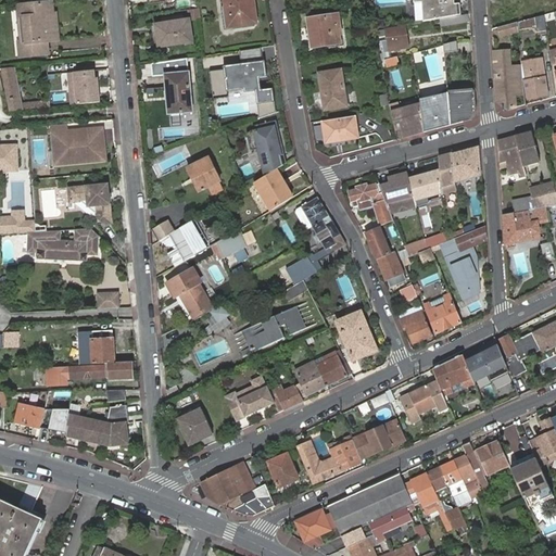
[(51,0),(47,0),(24,2),(25,14),(20,14),(22,29),(26,28),(27,39),(23,40),(21,40),(21,53),(48,51),(47,38),(59,37),(58,24),(54,24),(51,0)]
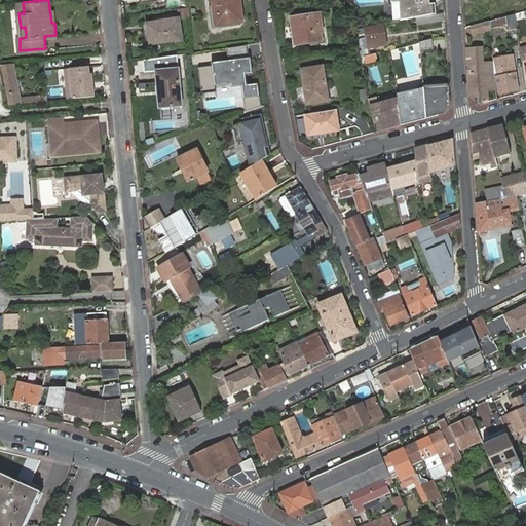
[(240,0),(214,0),(218,26),(240,23),(238,7),(241,6),(240,0)]
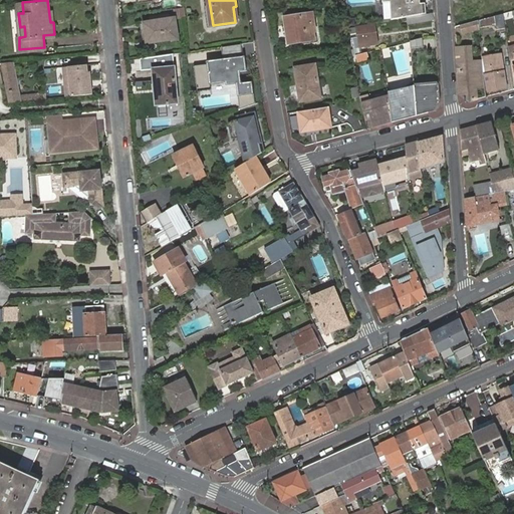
[(425,0),(383,0),(384,3),(391,3),(394,19),(427,13),(425,0)]
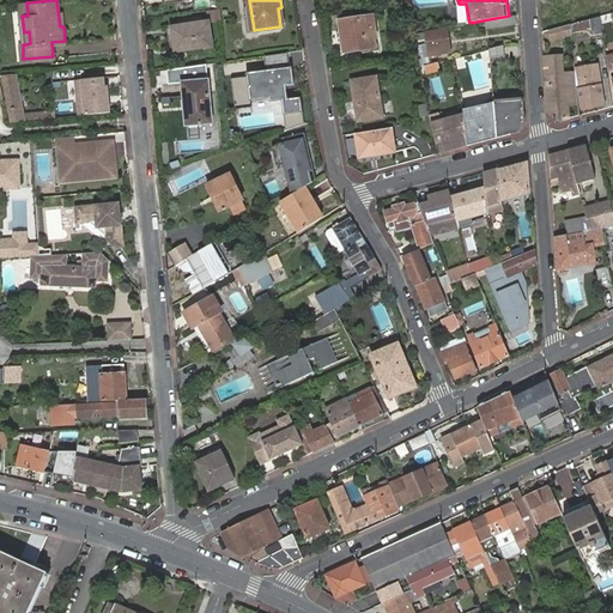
[(600,0),(594,2),(598,16),(612,11),(612,7),(611,0),(600,0)]
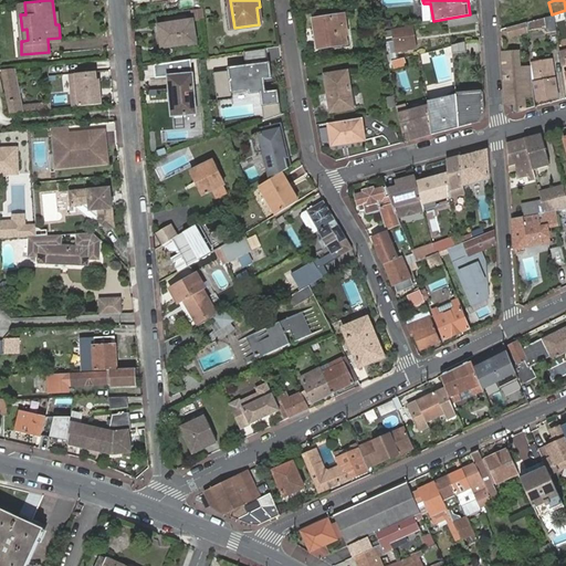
[(315,28),(320,46),(339,43),(337,24),(345,23),(344,13),(311,19),(312,28),(315,28)]
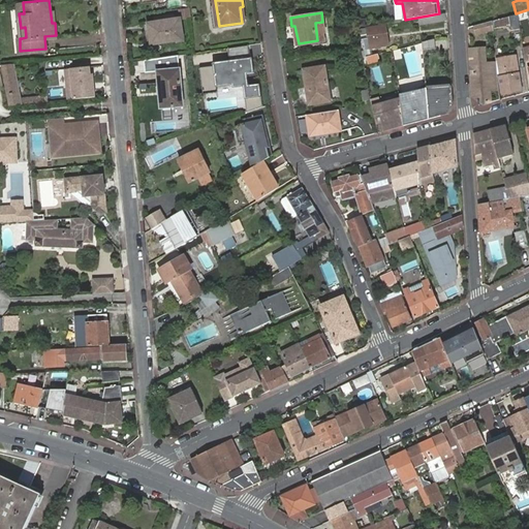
[(447,12),(419,19),(421,26),(447,21),(447,12)]
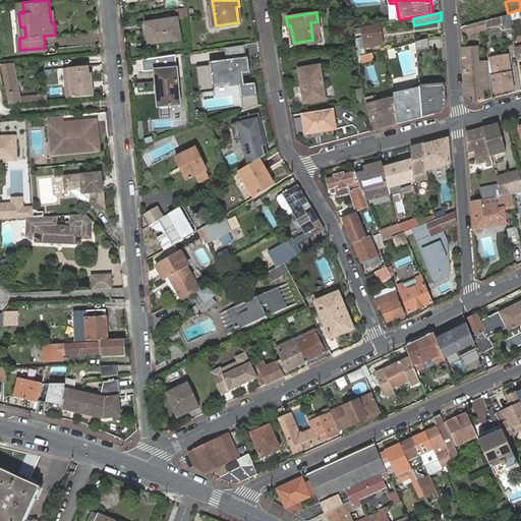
[(504,31),(513,29),(511,15),(493,19),(494,27),(503,23),(504,31)]
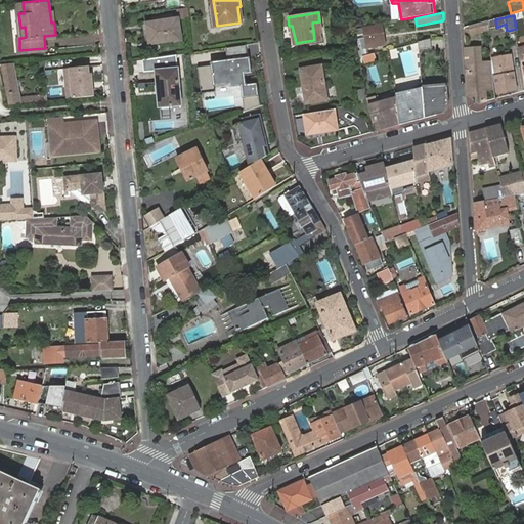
[(178,20),(148,25),(150,45),(181,40),(178,20)]
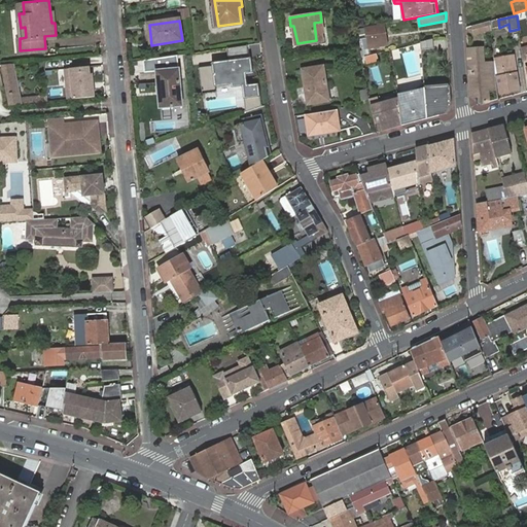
[(476,36),(492,31),(491,21),(473,26),(476,36)]
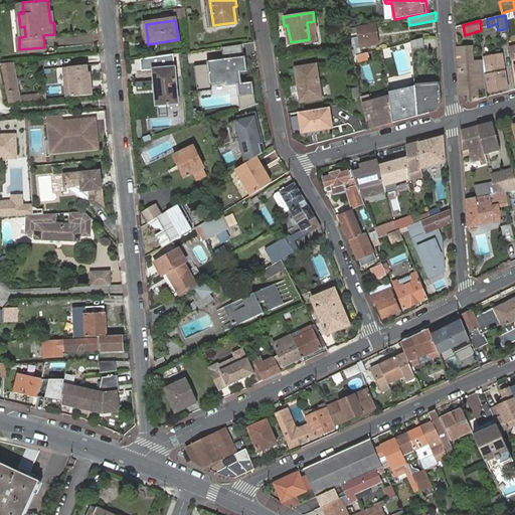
[(375,25),(358,28),(361,47),(378,44),(375,25)]
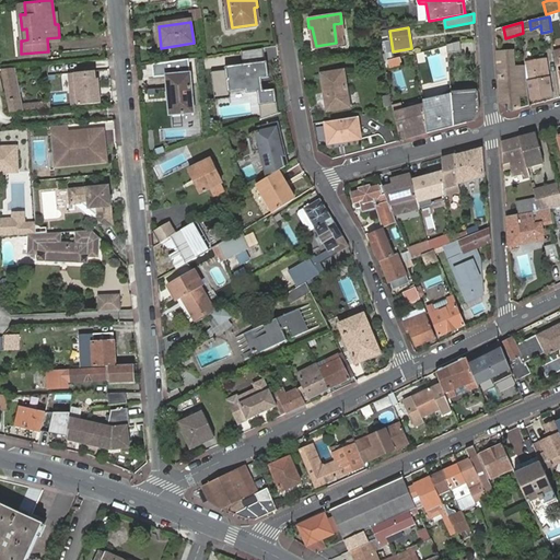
[(263,47),(238,50),(241,61),(220,65),(220,69),(210,71),(214,97),(226,96),(226,93),(256,89),(260,118),(278,113),(276,88),(259,90),(258,78),(267,77),(263,47)]
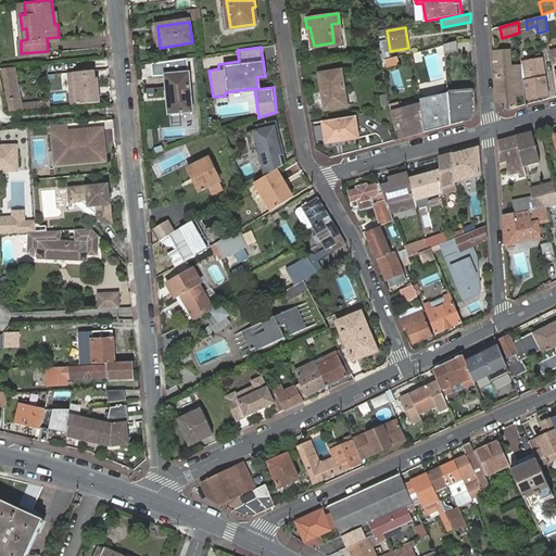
[(508,110),(516,108),(515,93),(523,92),(522,81),(521,65),(510,65),(509,50),(494,51),(495,77),(496,101),(508,110)]
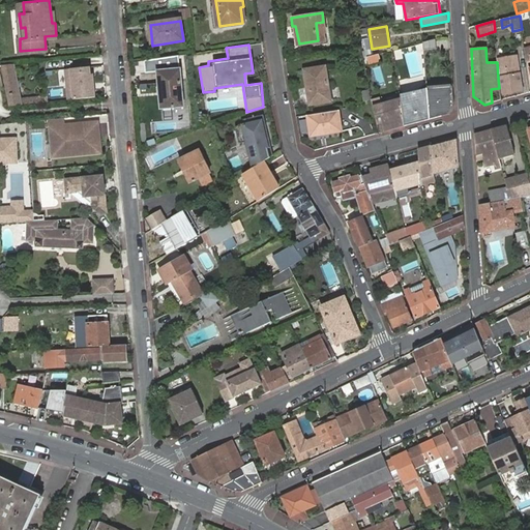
[(379,55),(366,56),(367,65),(381,63),(379,55)]
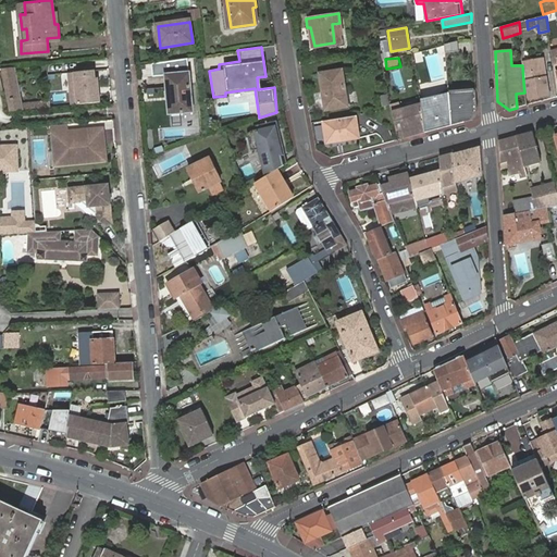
[(542,59),(531,61),(532,69),(529,69),(530,76),(533,76),(534,81),(525,82),(529,100),(549,96),(542,59)]
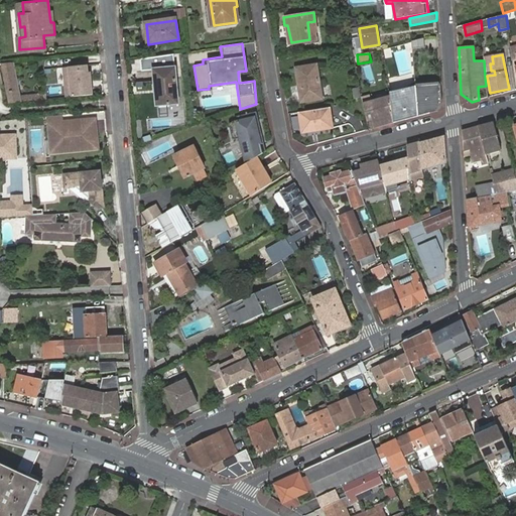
[(493,63),(492,56),(485,57),(487,76),(495,75),(494,71),(491,71),(490,63),(493,63)]
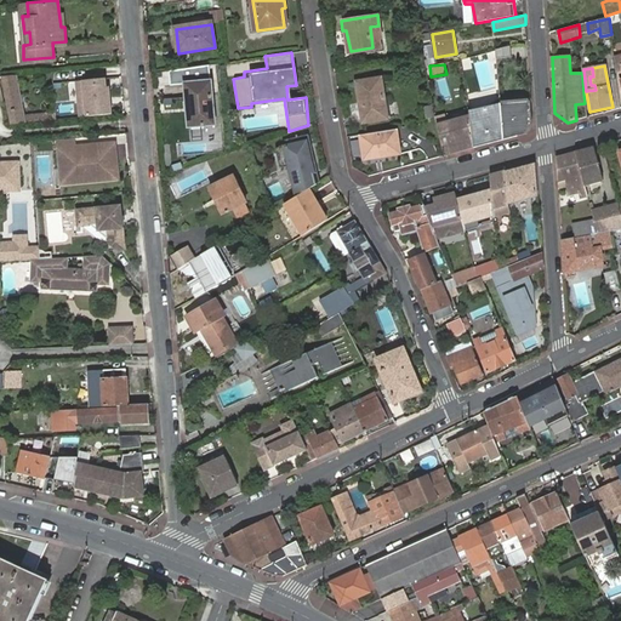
[(26,114),(17,73),(0,74),(11,124),(52,119),(51,115),(47,115),(46,112),(26,114)]
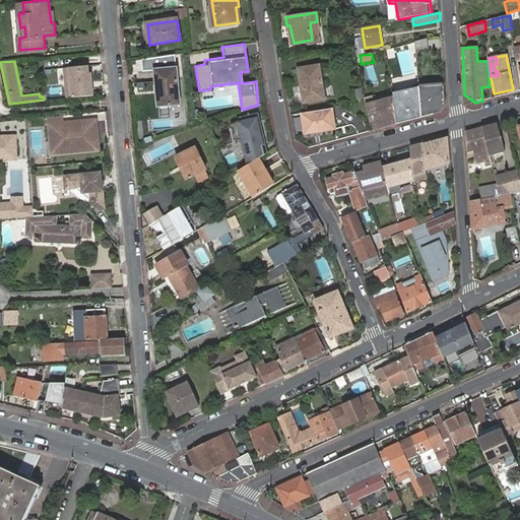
[(65,67),(68,98),(94,95),(92,71),(89,72),(89,65),(65,67)]
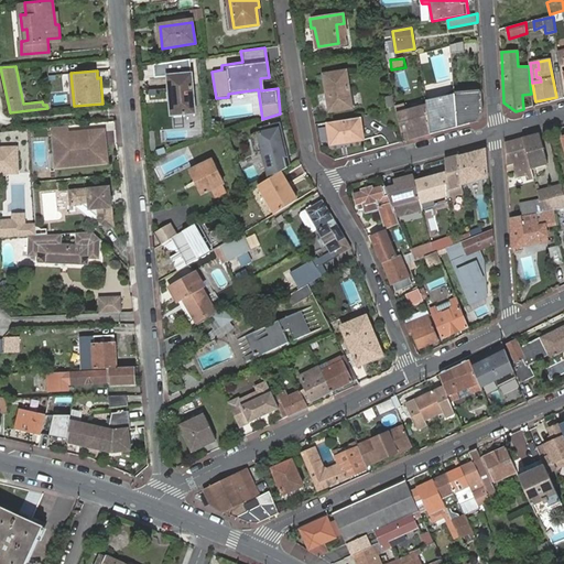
[(328,91),(332,110),(353,107),(345,71),(321,76),(324,93),(328,91)]
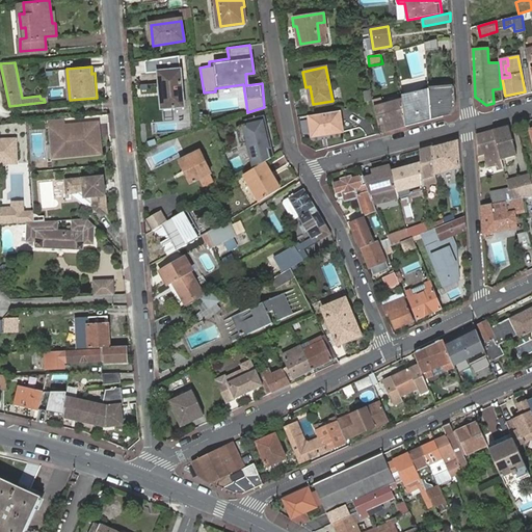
[(186,109),(182,73),(160,76),(164,112),(186,109)]
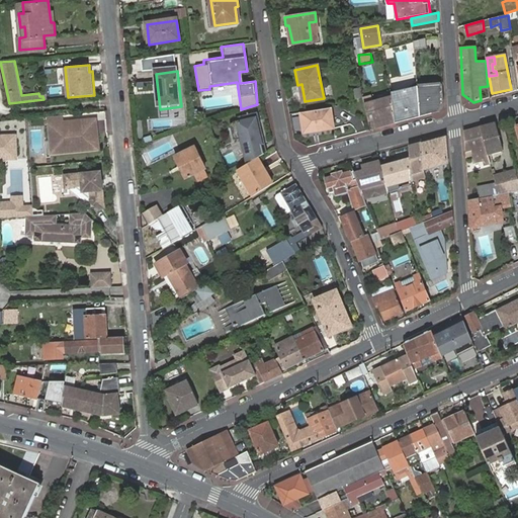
[(419,85),(418,80),(404,81),(405,94),(419,93),(419,85)]
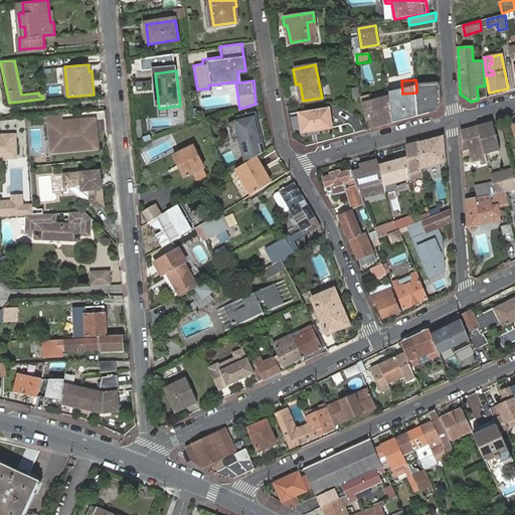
[(416,93),(419,115),(437,110),(442,103),(440,82),(416,84),(416,93)]
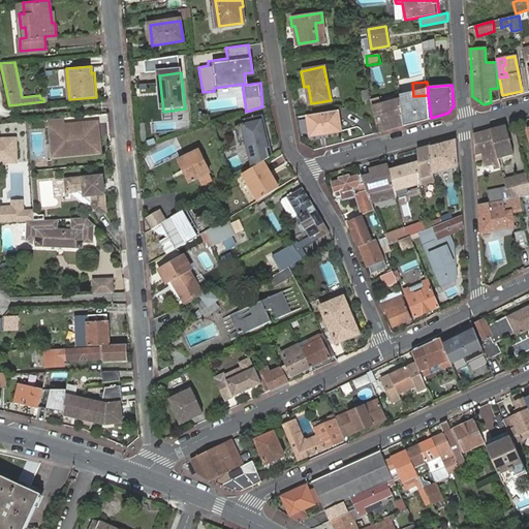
[(403,126),(423,121),(421,110),(418,110),(417,105),(413,106),(411,100),(402,103),(401,99),(398,99),(399,102),(400,113),(403,126)]
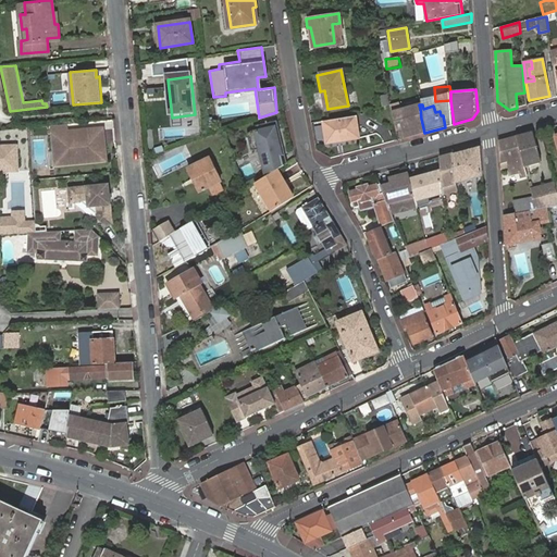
[(403,138),(424,133),(421,119),(420,108),(404,111),(403,106),(392,109),(397,140),(403,138)]
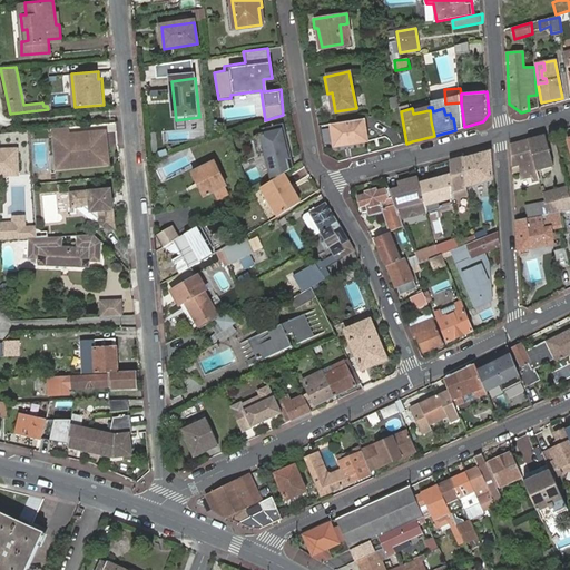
[(367,140),(364,118),(331,124),(334,147),(367,140)]
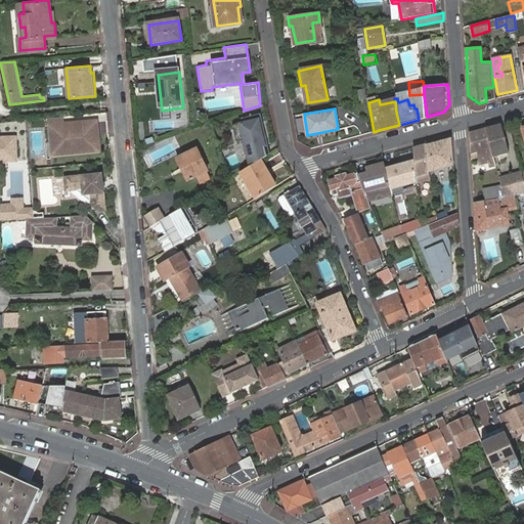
[(261,158),(266,155),(262,147),(266,145),(265,142),(268,142),(262,112),(246,115),(247,121),(233,124),(237,139),(245,138),(251,164),(261,158)]
